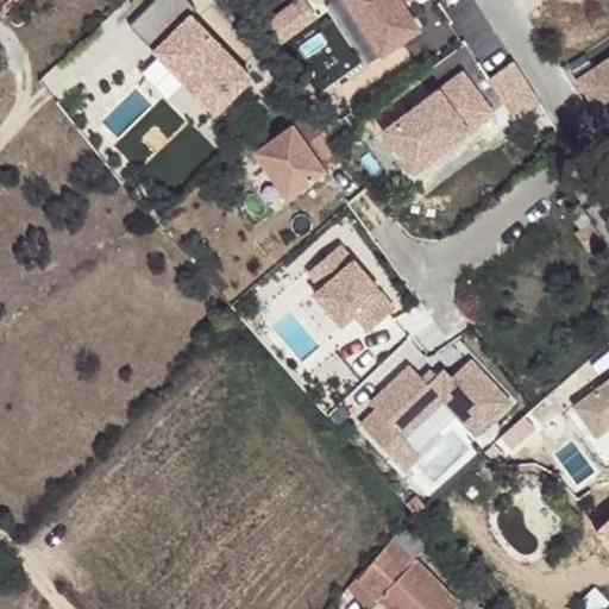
[(177,0),(161,0),(132,29),(217,115),(253,80),(193,19),(195,17),(177,0)]
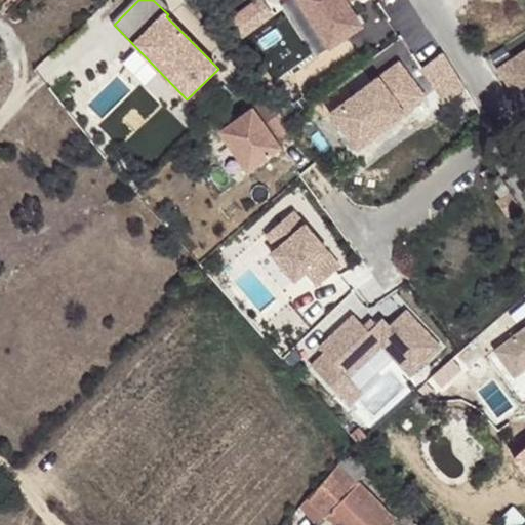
[(251,0),(229,15),(242,36),(275,14),(265,0),(251,0)]
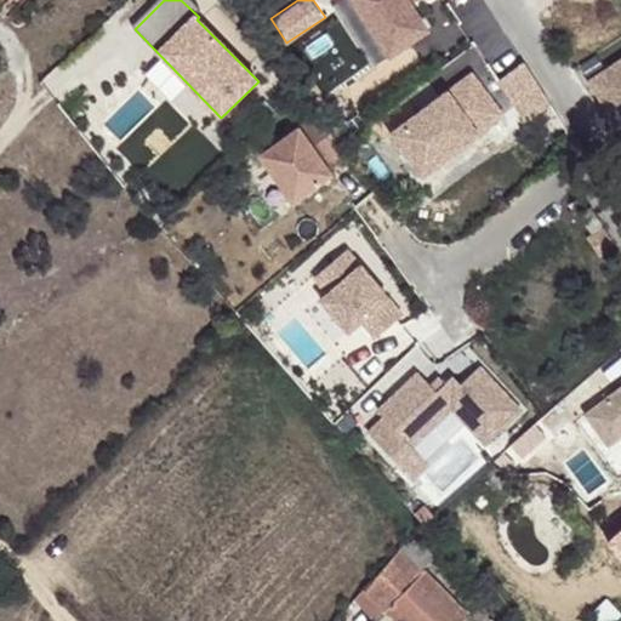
[(348,0),(391,58),(427,30),(410,6),(416,0),(348,0)]
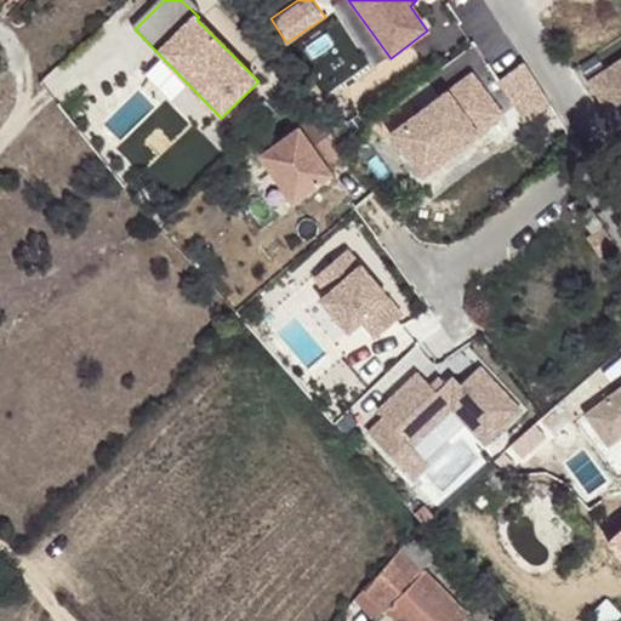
[(620,56),(587,79),(616,123),(620,118),(620,56)]
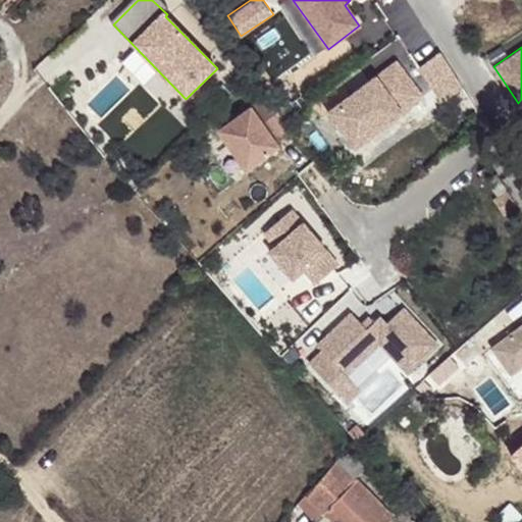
[(418,60),(434,100),(460,90),(444,49),(418,60)]
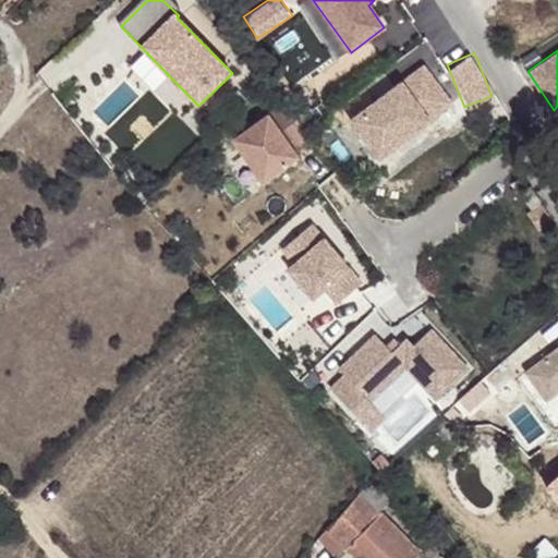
[(424,68),(351,122),(378,158),(429,121),(424,114),(446,99),(424,68)]
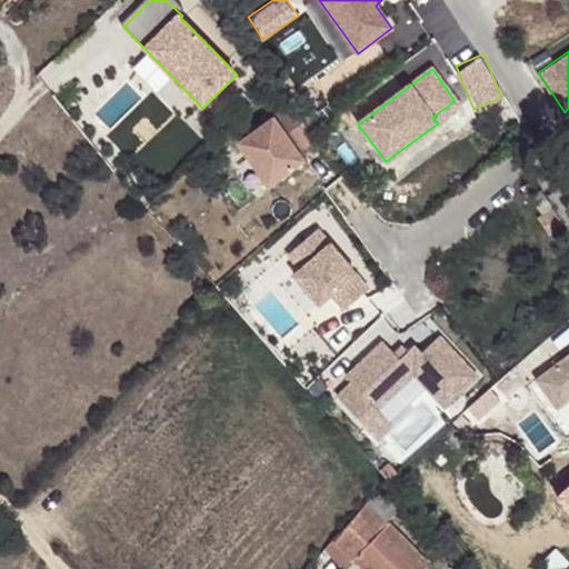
[(432,117),(438,123),(459,107),(455,101),(432,117)]
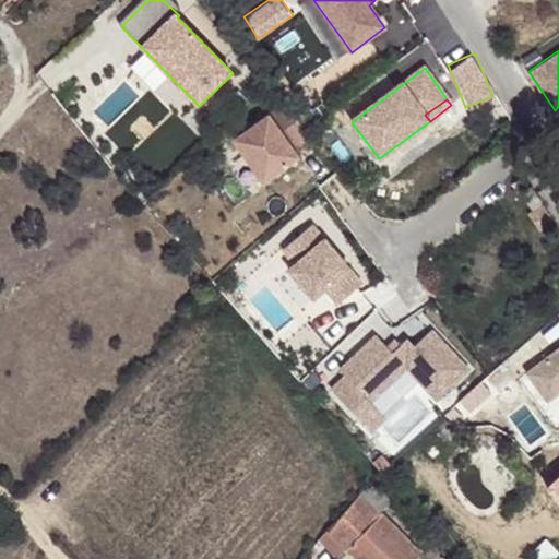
[(286,105),(233,142),(261,182),(297,159),(292,152),(310,140),(286,105)]
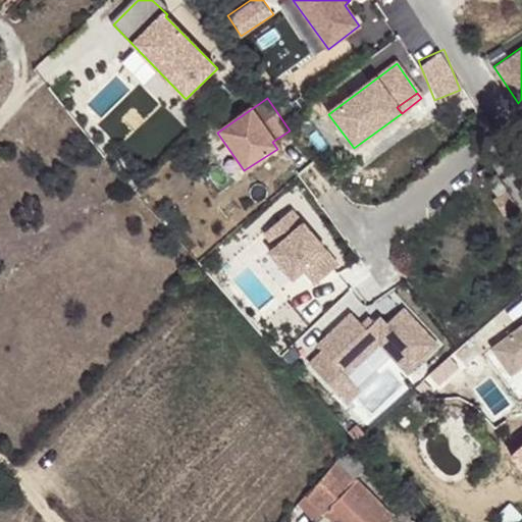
[(266,236),(277,248),(271,254),(295,280),(305,271),(317,285),(341,266),(294,212),(266,236)]
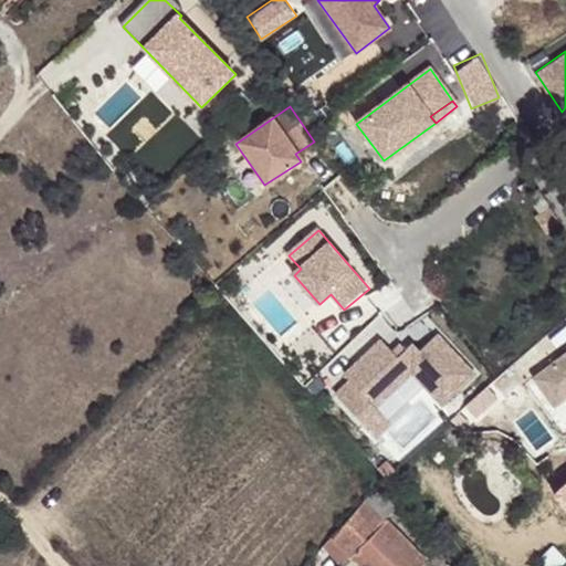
[(383,342),(347,377),(352,383),(338,397),(377,438),(391,425),(376,408),(413,374),(444,405),(474,374),(438,336),(420,353),(413,345),(410,348),(398,358),(395,354),(383,342)]
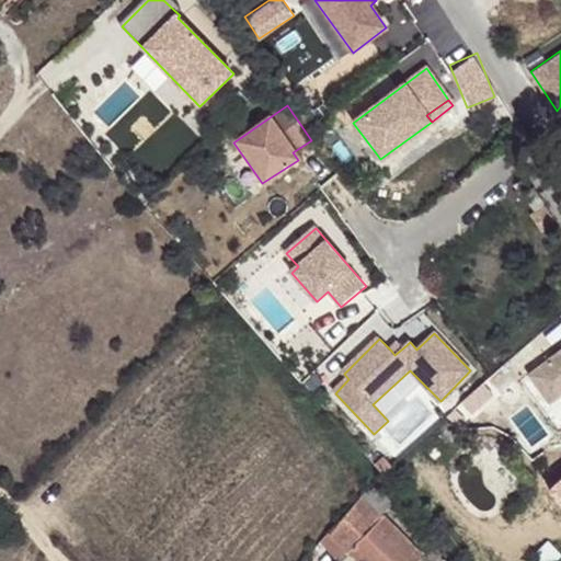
[(401,340),(391,351),(395,355),(407,345),(401,340)]
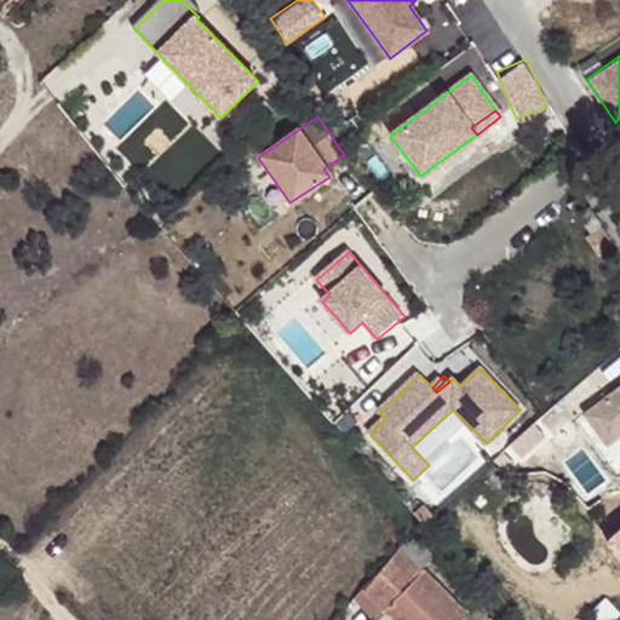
[(619,385),(583,412),(606,443),(619,432),(619,385)]
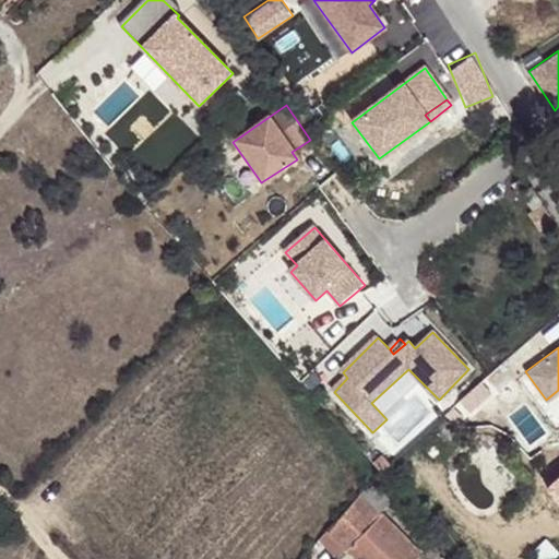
[(382,458),(375,464),(381,473),(390,465),(382,458)]
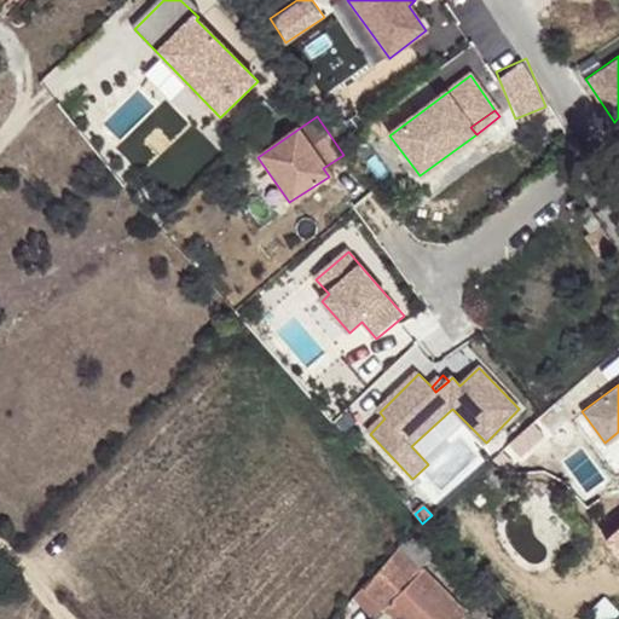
[(394,545),(389,550),(393,554),(394,553),(420,574),(422,571),(444,548),(422,524),(394,545)]
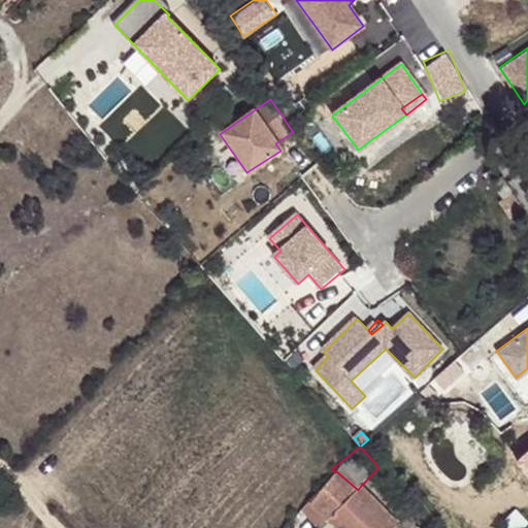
[(527,455),(518,464),(527,474),(527,455)]
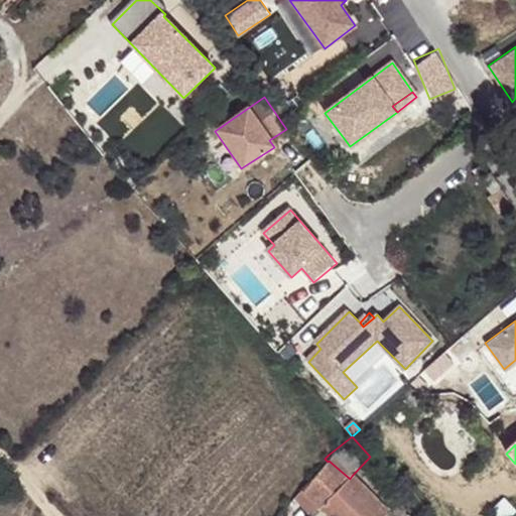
[(329,461),(328,462),(293,500),(310,515),(383,515),(388,511),(352,476),(350,479),(329,461)]
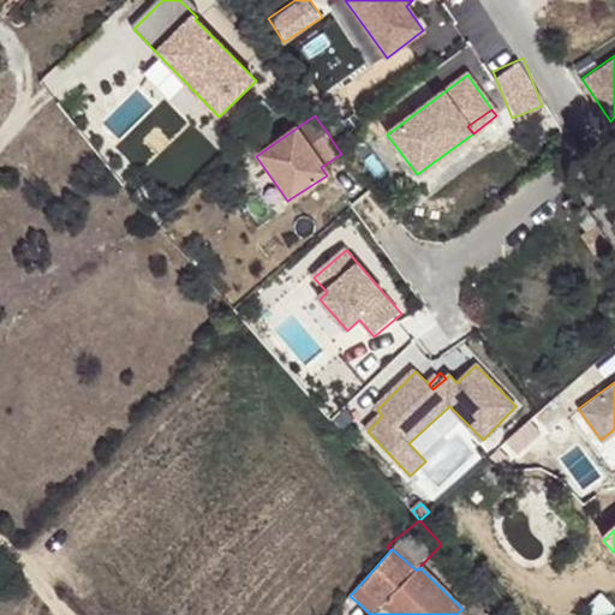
[(599,595),(585,608),(592,614),(605,614),(613,609),(599,595)]
